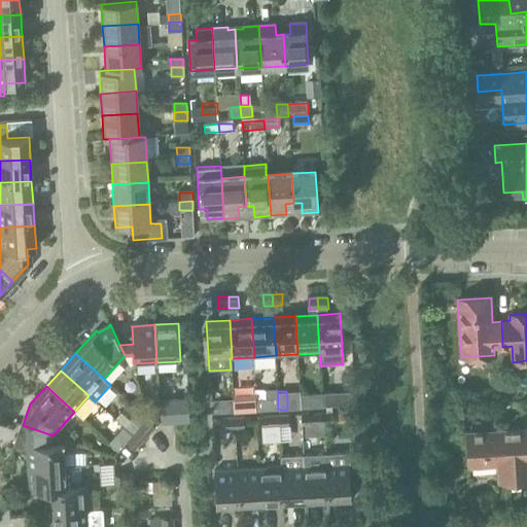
[(337,392),(323,393),(324,406),(338,405),(337,392)]
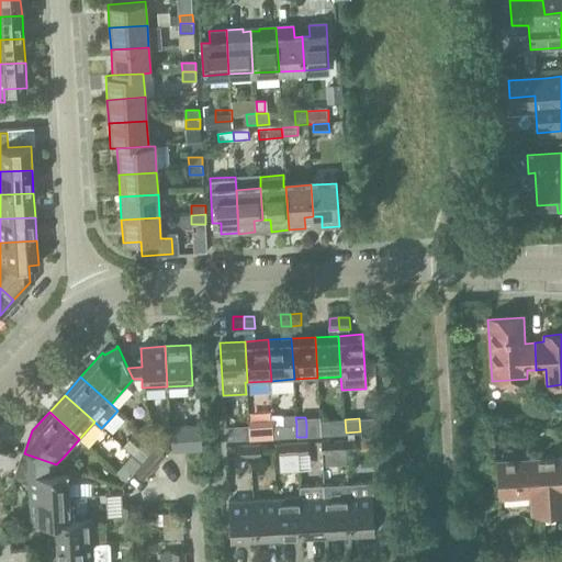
[(201,424),(170,426),(171,450),(202,448),(201,424)]
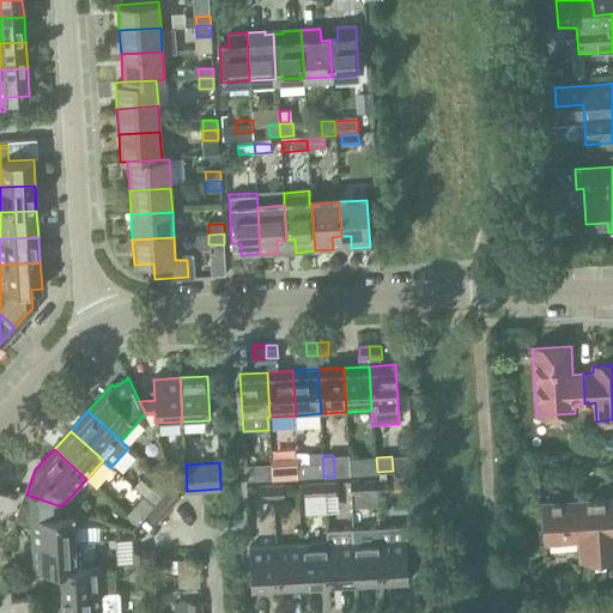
[(323,463),(297,465),(298,477),(323,475),(323,463)]
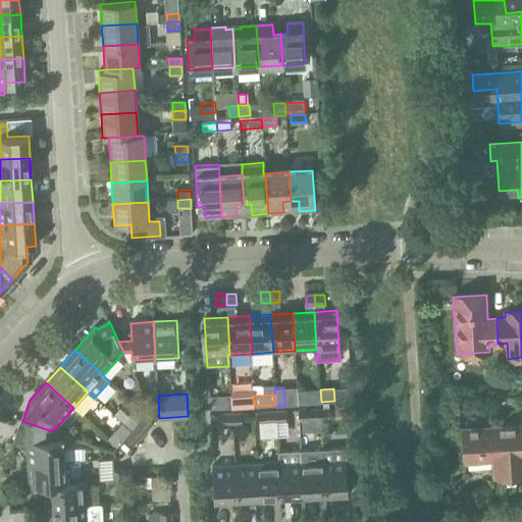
[(320,407),(320,418),(329,418),(328,406),(320,407)]
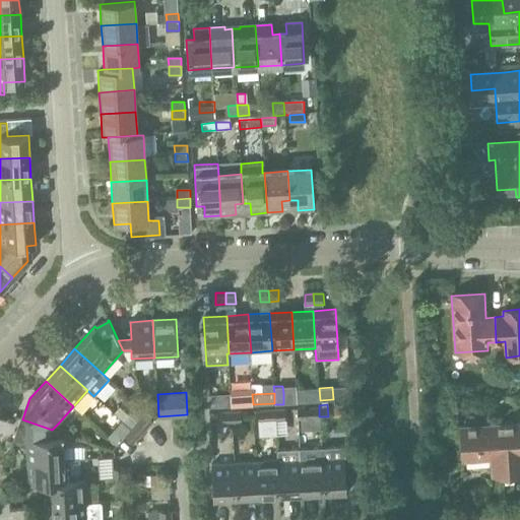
[(311,417),(319,416),(319,405),(310,405),(311,417)]
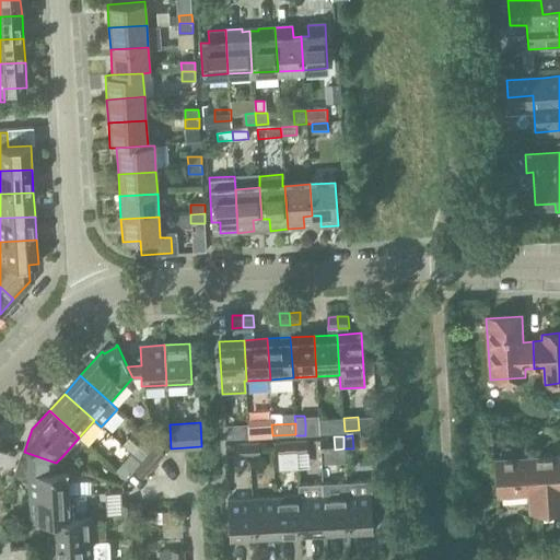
[(296,439),(298,451),(308,450),(307,438),(296,439)]
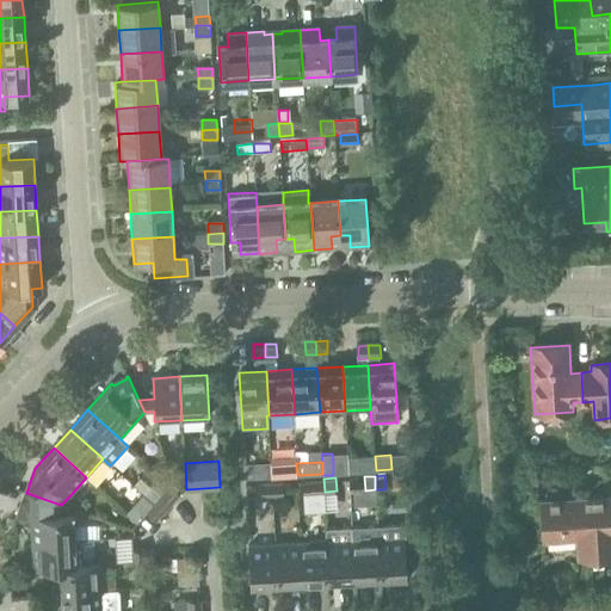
[(314,492),(325,492),(323,479),(313,479),(314,492)]
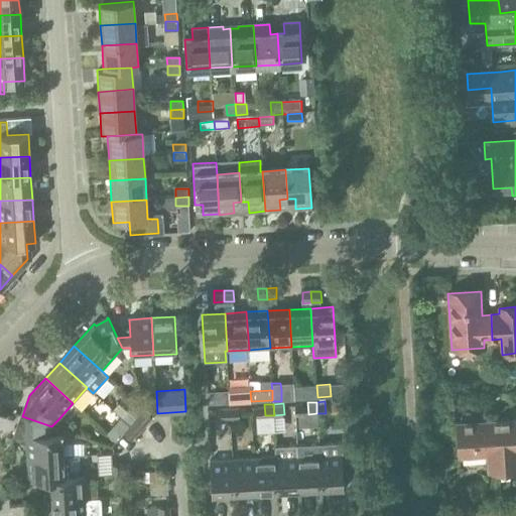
[(222,418),(231,418),(230,406),(221,407),(222,418)]
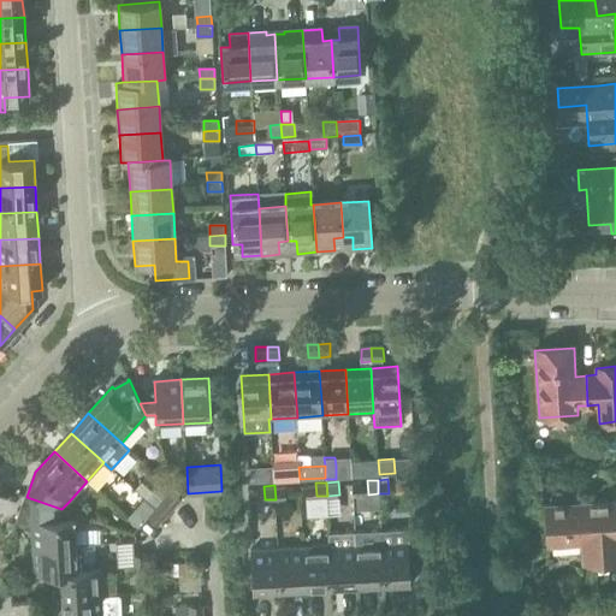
[(274,485),(276,499),(288,498),(286,485),(274,485)]
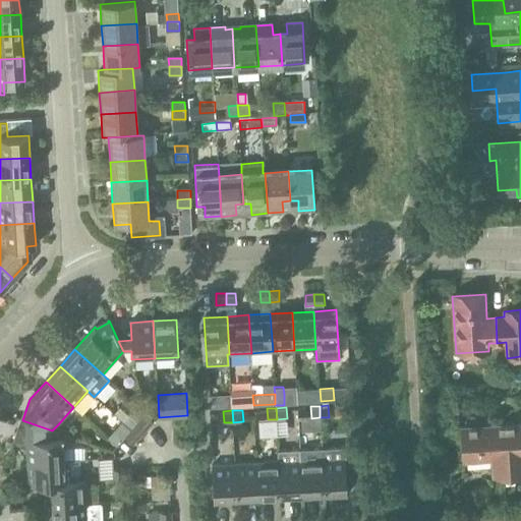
[(52,431),(52,430),(22,420),(14,442),(26,442),(27,463),(65,461),(64,439),(52,440),(52,431)]
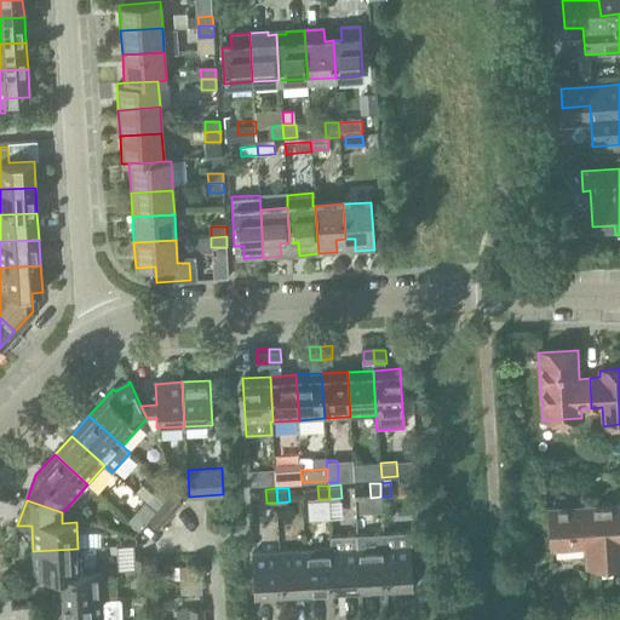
[(619,504),(551,509),(554,549),(587,546),(589,564),(619,562),(619,504)]
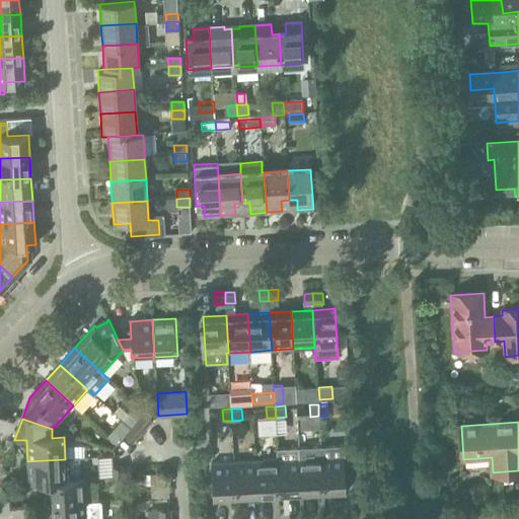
[(145,430),(138,423),(132,430),(139,437),(145,430)]
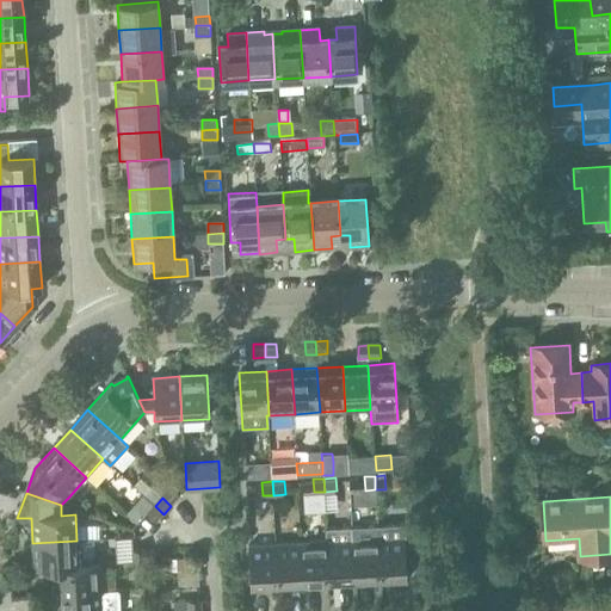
[(147,514),(155,523),(164,514),(154,506),(147,514)]
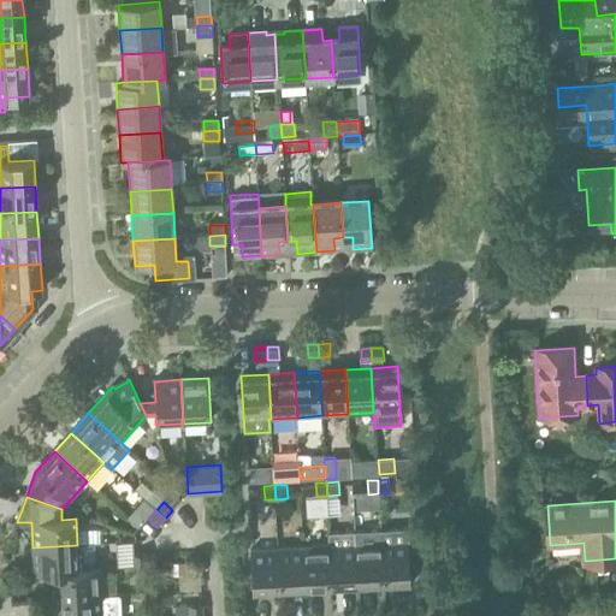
[(366,526),(355,526),(355,529),(356,545),(359,588),(384,587),(381,544),(365,545),(365,539),(367,537),(366,526)]
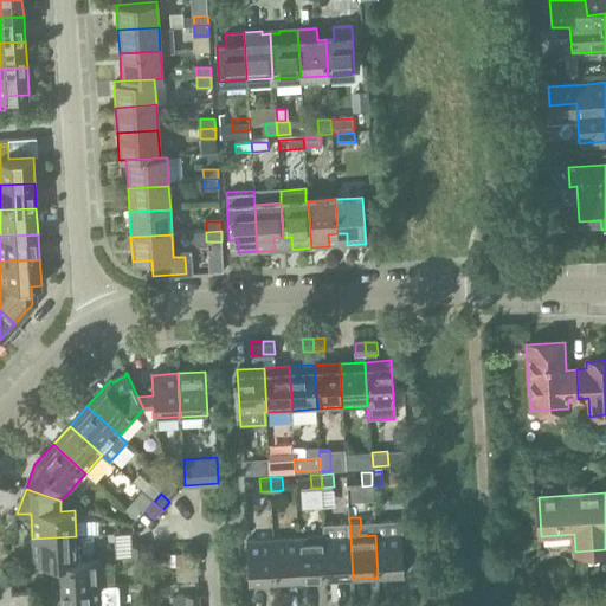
[(353,579),(350,536),(349,521),(324,523),(324,537),(328,581),(353,579)]
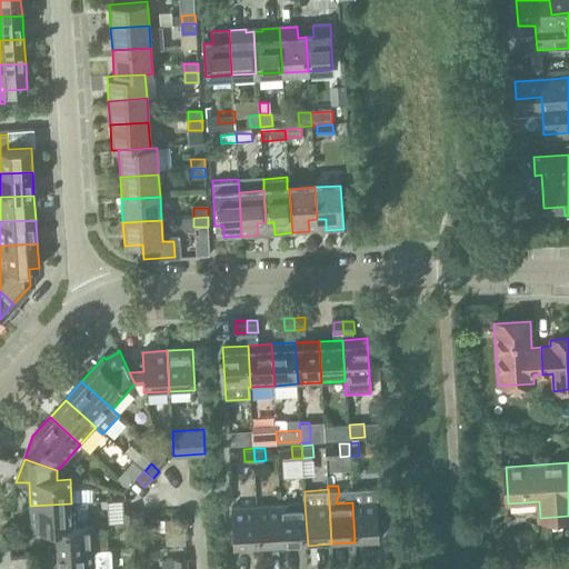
[(352,502),(355,542),(379,541),(377,500),(370,501),(370,489),(357,490),(357,501),(352,502)]
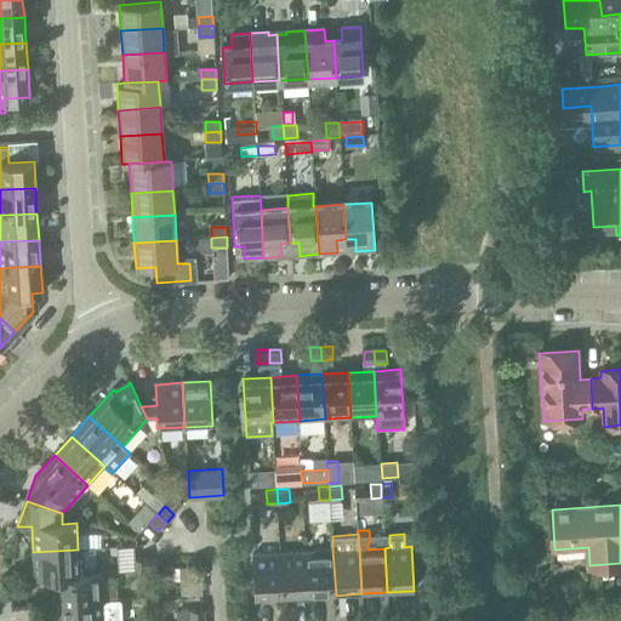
[(83,550),(78,550),(33,552),(34,581),(58,580),(58,577),(79,576),(79,575),(92,575),(92,565),(84,565),(83,550)]
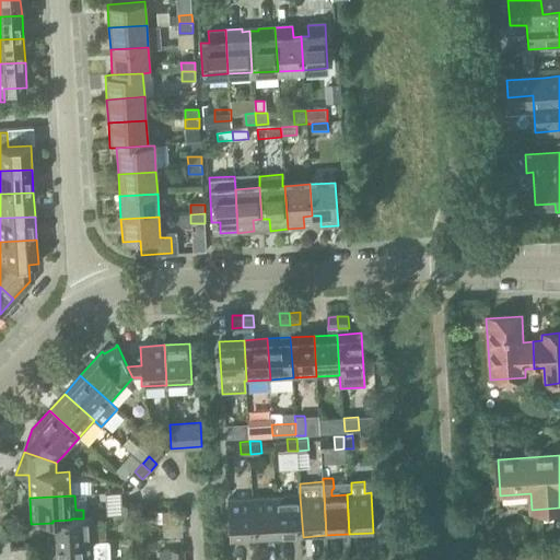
[(279,538),(303,537),(300,497),(277,499),(279,538)]
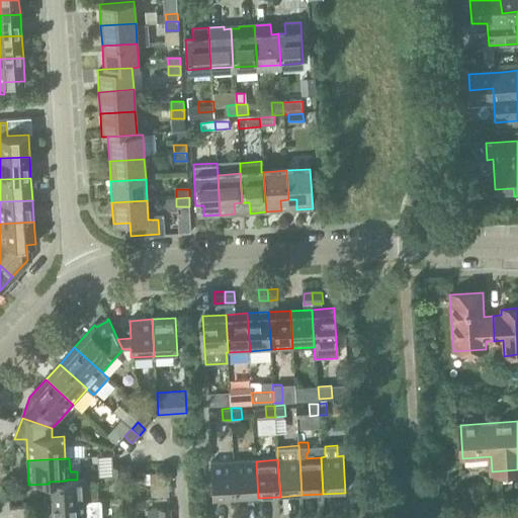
[(236,499),(258,498),(256,461),(234,462),(236,499)]
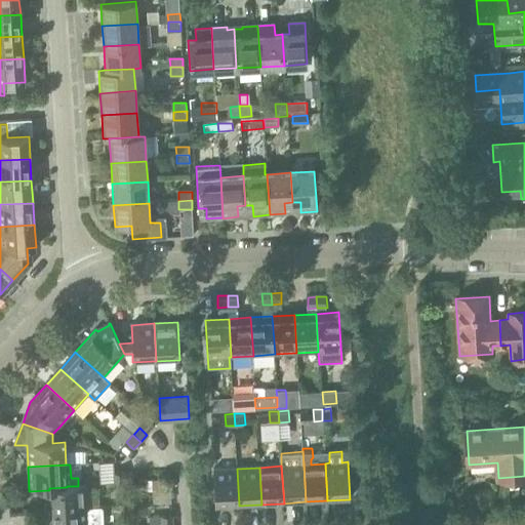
[(216,507),(239,506),(237,469),(214,470),(216,507)]
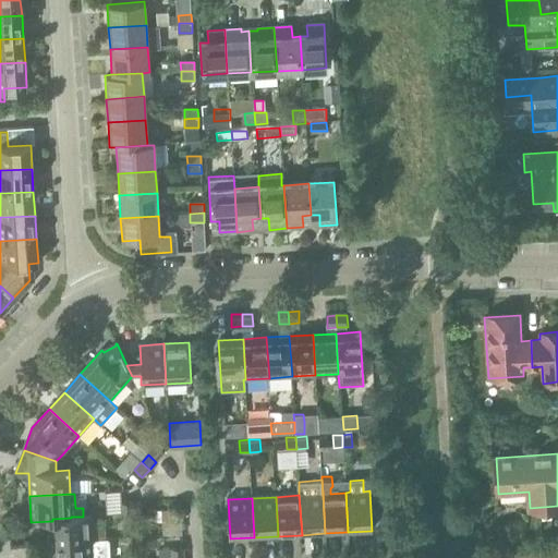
[(122,514),(133,513),(133,500),(122,501),(122,514)]
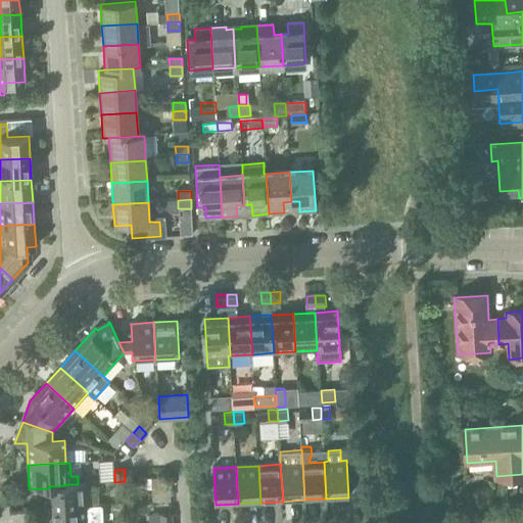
[(160,489),(171,488),(170,479),(159,480),(160,489)]
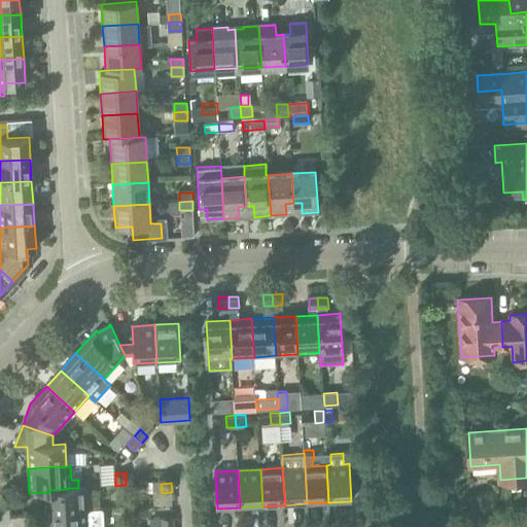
[(50,512),(88,511),(86,487),(78,488),(67,488),(67,489),(49,490),(49,492),(50,512)]
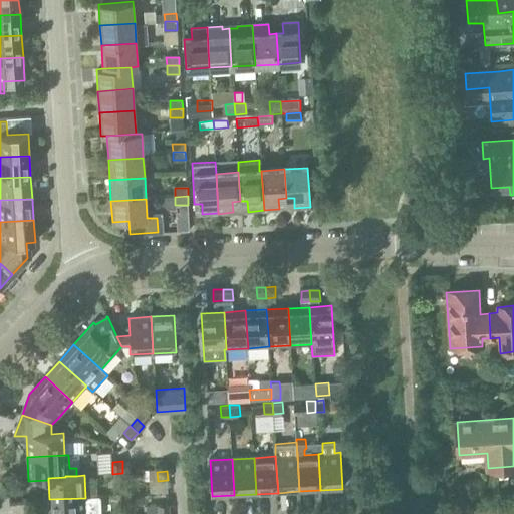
[(49,513),(85,513),(85,498),(49,499),(49,513)]
